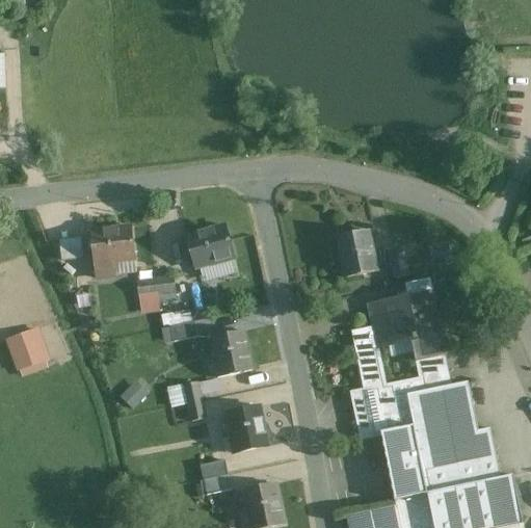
[(131,223),(89,228),(94,262),(110,260),(110,262),(134,259),(131,223)]
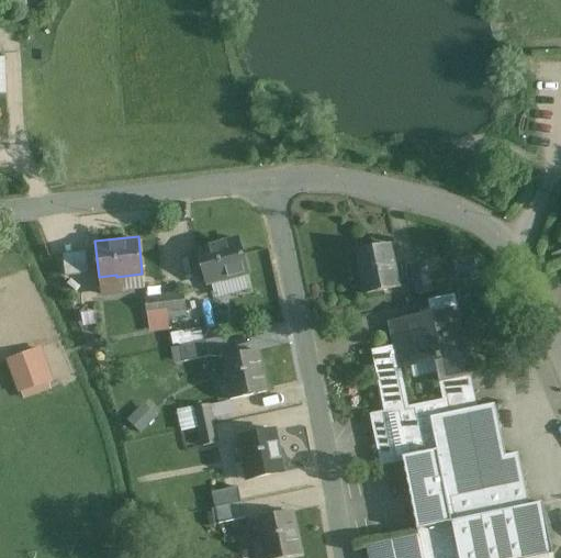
[(237,236),(197,247),(205,280),(223,276),(224,278),(247,271),(237,236)]
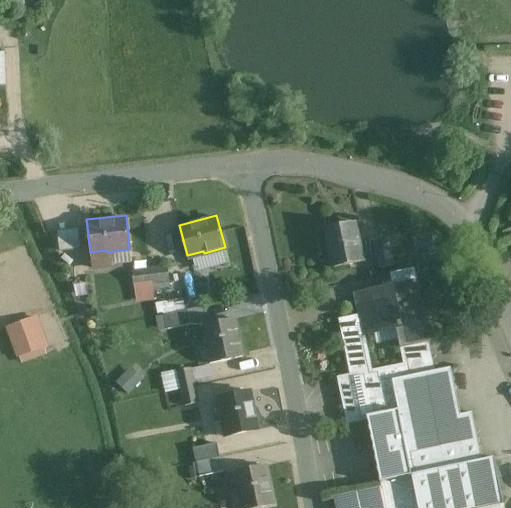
[(354,219),(323,226),(331,265),(362,258),(354,219)]
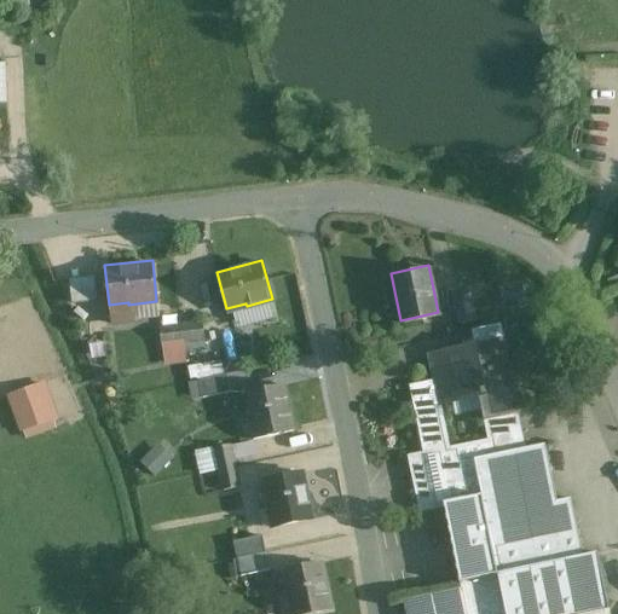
[(73,297),(97,294),(92,270),(68,274),(73,297)]
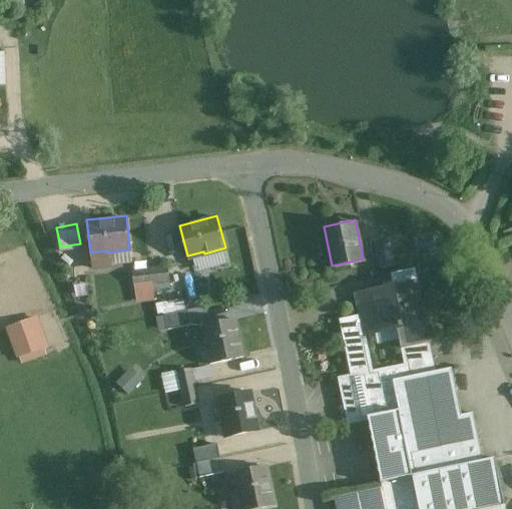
[(388,240),(375,243),(380,266),(393,263),(388,240)]
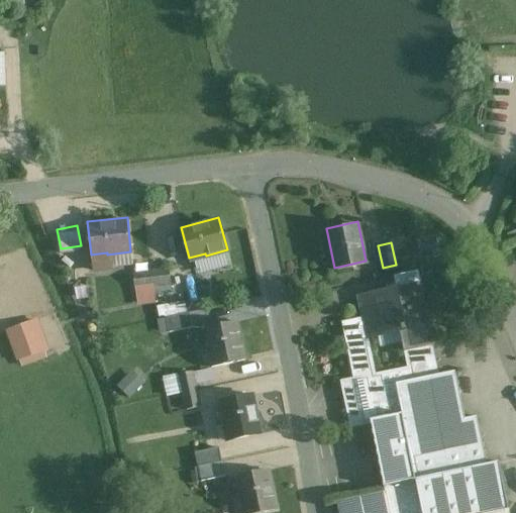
[(168,267),(150,269),(151,282),(170,280),(168,267)]
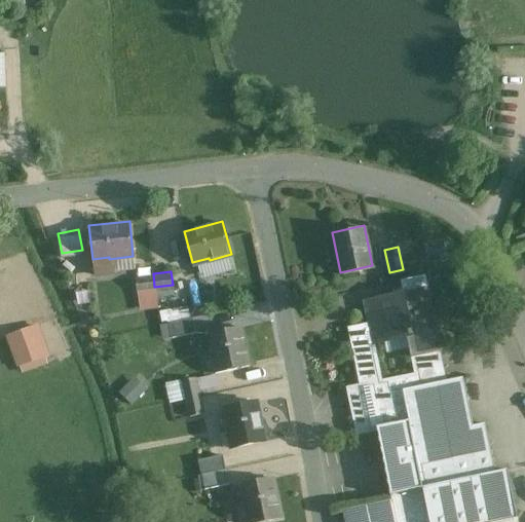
[(153,273),(135,276),(136,290),(154,287),(153,273)]
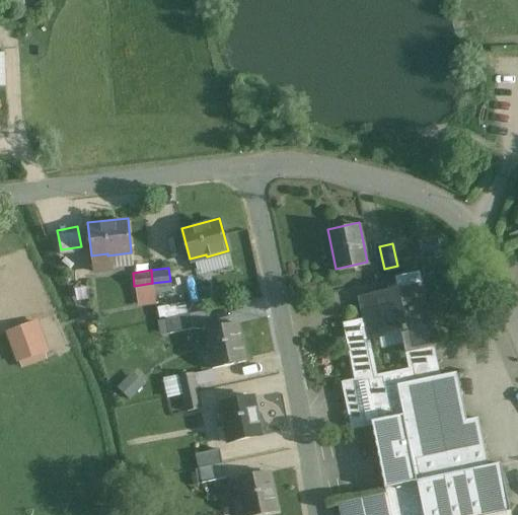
[(418,270),(394,274),(396,286),(420,281),(418,270)]
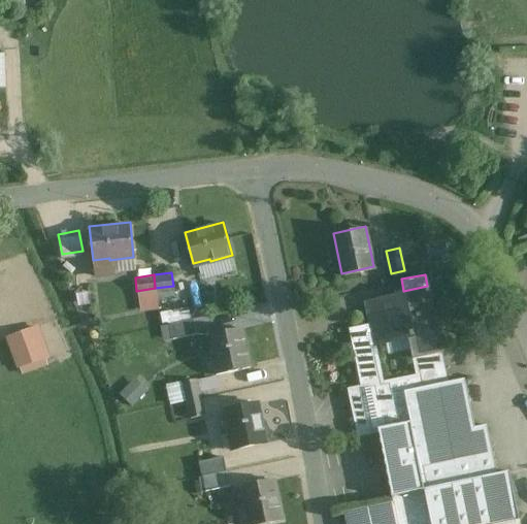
[(403,291),(364,299),(368,322),(349,326),(352,342),(373,338),(383,380),(416,372),(412,356),(440,350),(427,286),(403,291)]
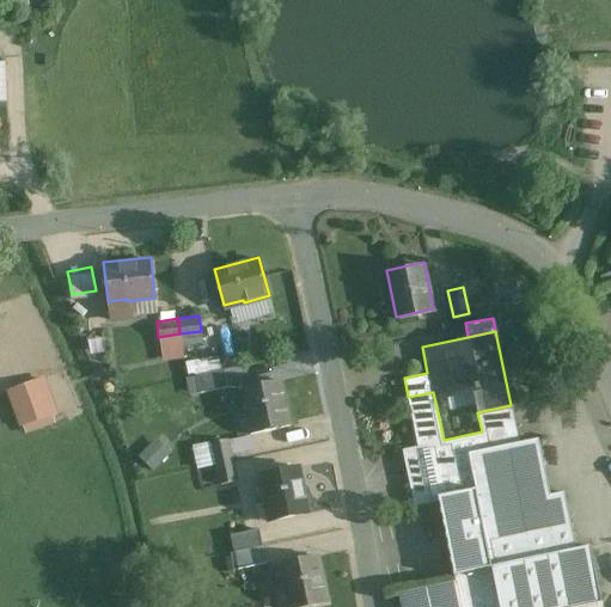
[(224,366),(195,373),(199,390),(227,384),(224,366)]
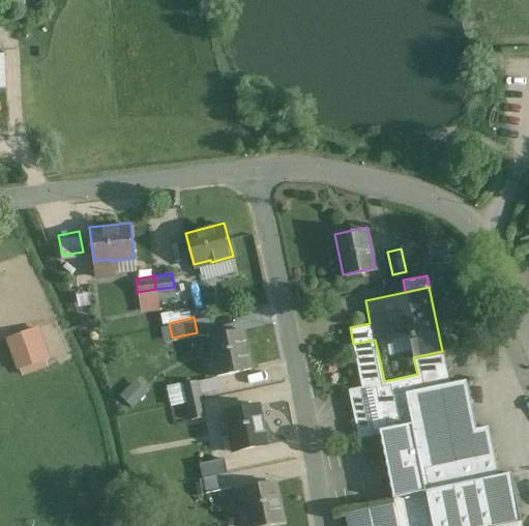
[(38,325),(6,337),(18,368),(50,356),(38,325)]
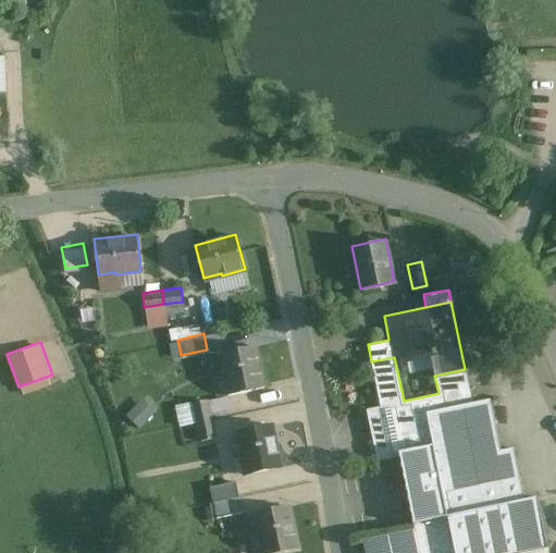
[(254,344),(221,351),(224,369),(222,369),(227,393),(262,385),(254,344)]
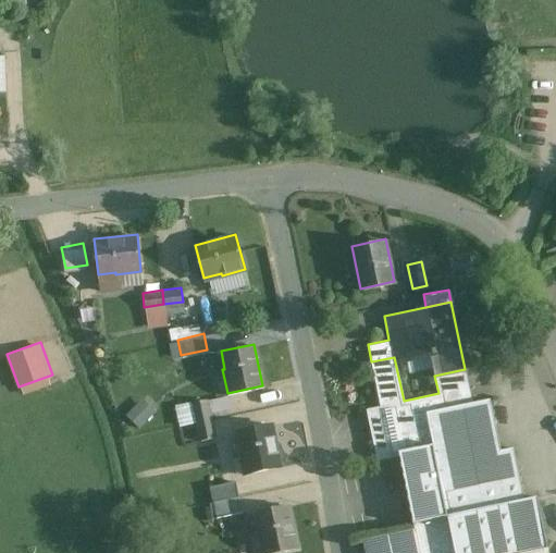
[(394,357),(371,361),(380,405),(380,407),(390,405),(388,403),(404,401),(394,357)]
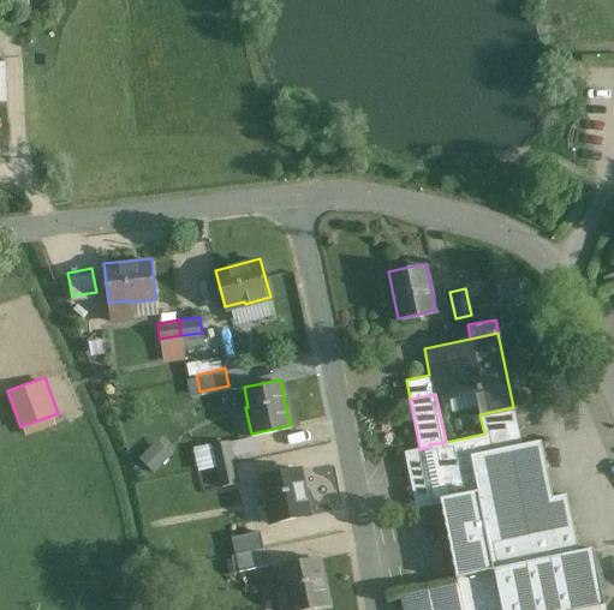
[(513,407),(480,414),(484,434),(487,449),(520,442),(513,407)]
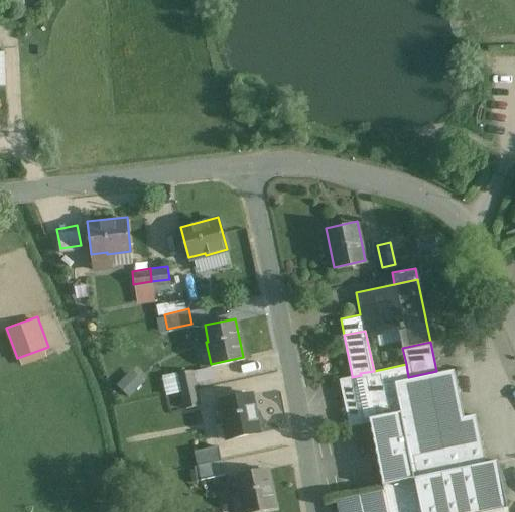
[(374,371),(360,373),(361,375),(370,419),(383,483),(485,462),(485,461),(475,412),(463,415),(454,368),(436,371),(408,377),(406,364),(374,371)]
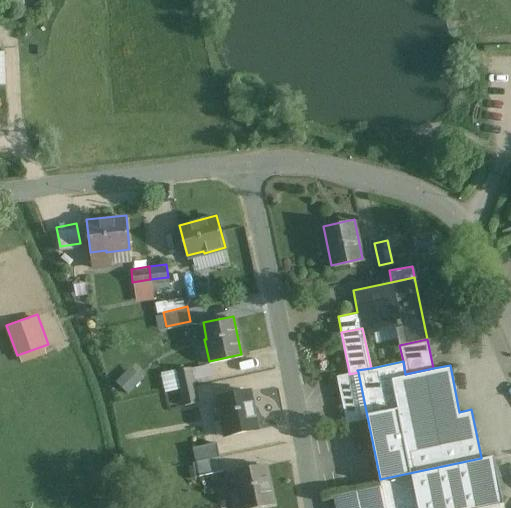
[(349,372),(336,375),(346,421),(367,416),(358,372),(349,374),(349,372)]
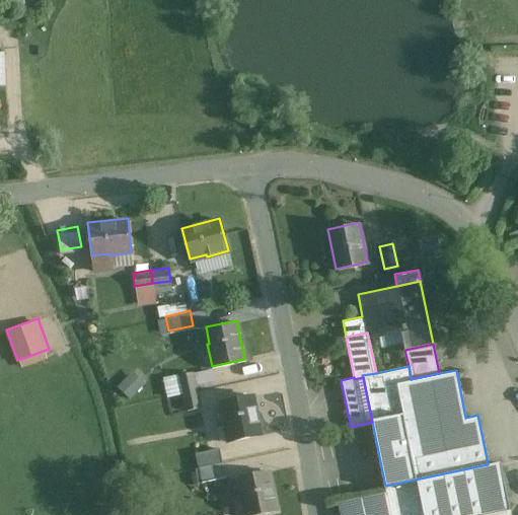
[(196,388),(182,390),(187,409),(200,406),(196,388)]
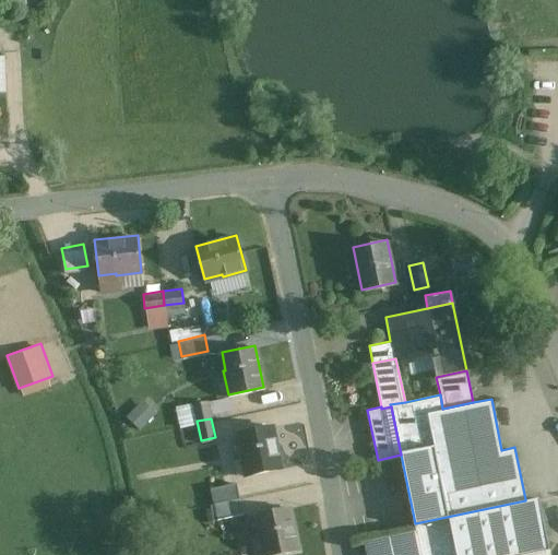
[(272,425),(238,432),(241,449),(239,450),(245,473),(281,465),(272,425)]
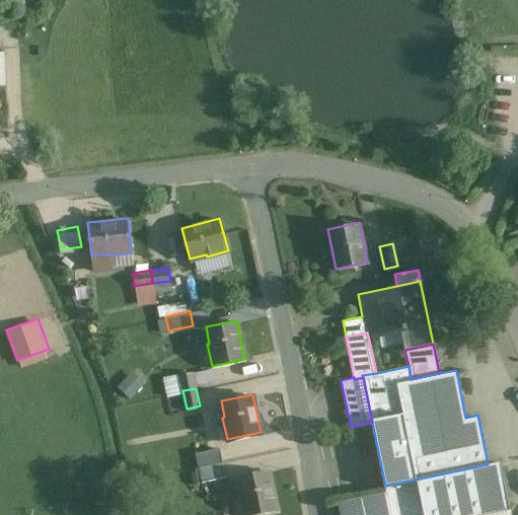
[(219,446),(195,451),(198,466),(222,461),(219,446)]
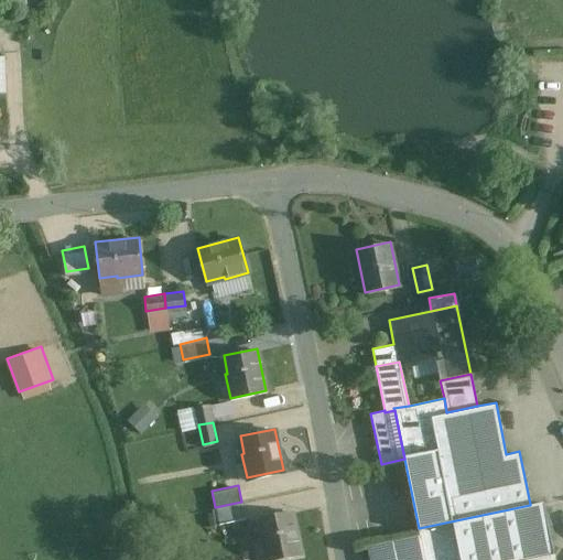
[(241,502),(215,507),(218,523),(245,517),(241,502)]
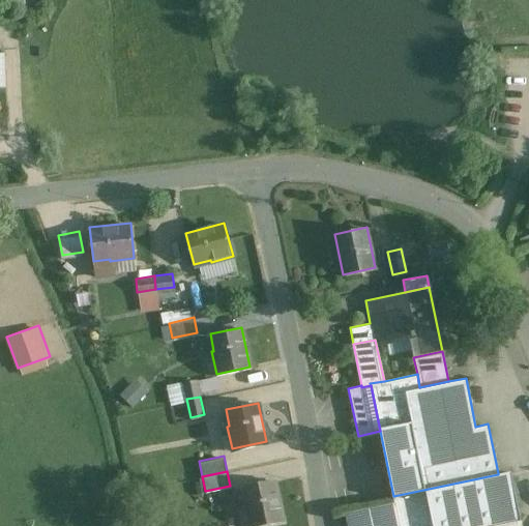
[(498,474),(393,496),(399,525),(491,525),(521,520),(510,471),(498,473),(498,474)]
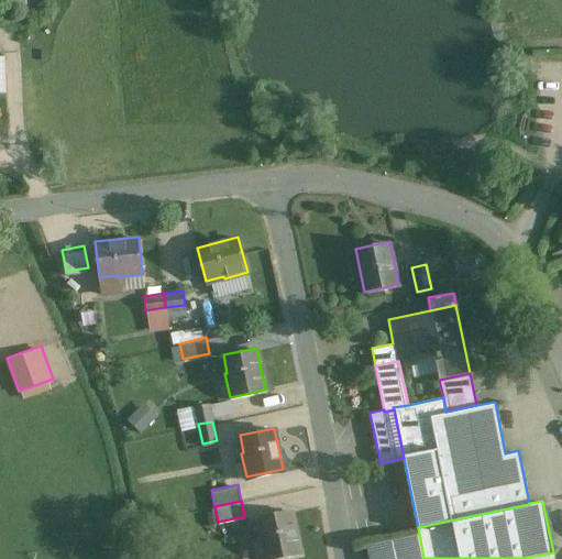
[(291,510),(257,517),(262,535),(260,536),(264,558),(300,551),(291,510)]
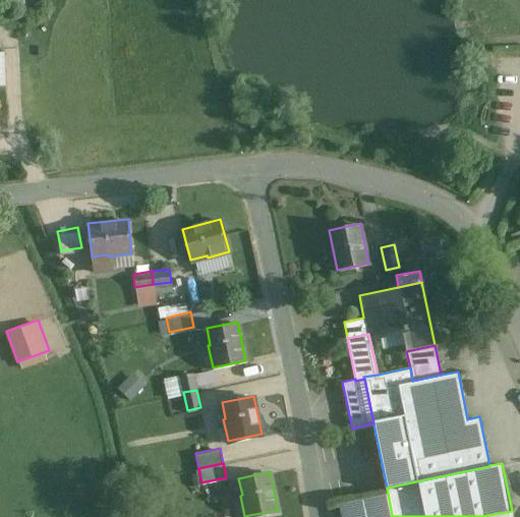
[(391,516),(387,495),(343,504),(345,516),(391,516)]
